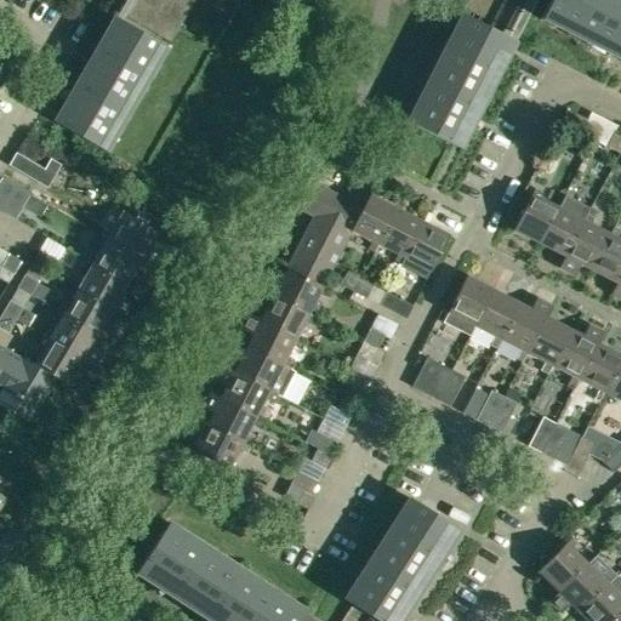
[(124,0),(114,20),(115,20),(91,61),(55,124),(61,127),(97,149),(106,154),(119,131),(114,129),(123,117),(126,119),(140,95),(136,92),(153,63),(158,66),(170,44),(126,18),(137,0),(268,0),(277,5),(279,1),(279,0),(124,0)]
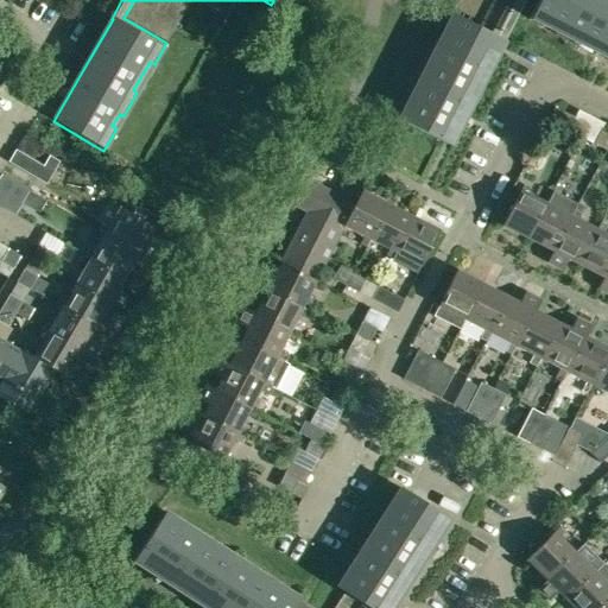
[(607,0),(458,0),(455,10),(451,16),(443,31),(448,33),(432,63),(429,61),(416,84),(420,87),(413,100),(410,97),(398,120),(406,125),(449,147),(461,126),(489,70),(504,42),(505,43),(518,16),(525,0),(538,0),(527,20),(543,29),(545,24),(575,39),(574,43),(596,55),(599,51),(607,55),(607,0)]
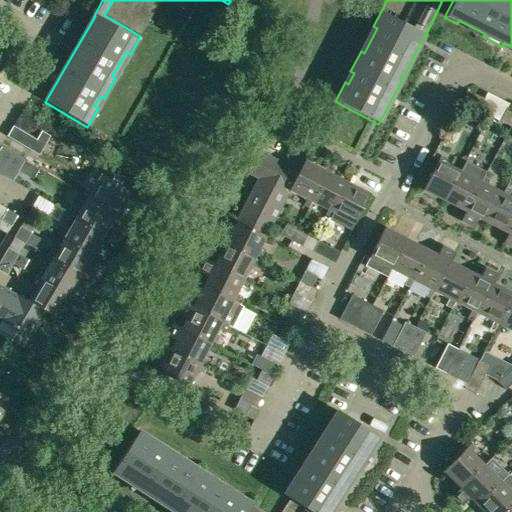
[(484,100),(473,95),(468,106),(478,111),(484,100)]
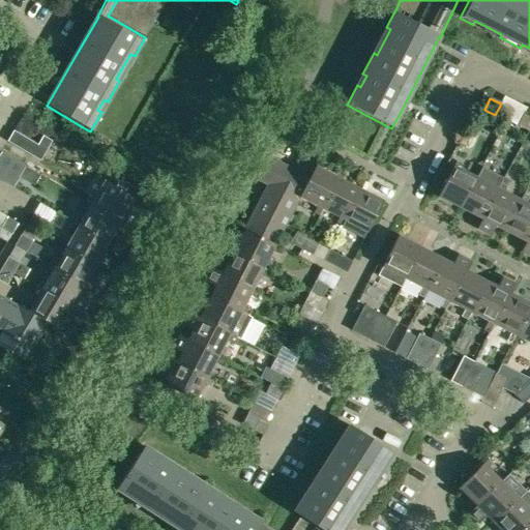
[(529,117),(524,114),(518,125),(529,131),(529,117)]
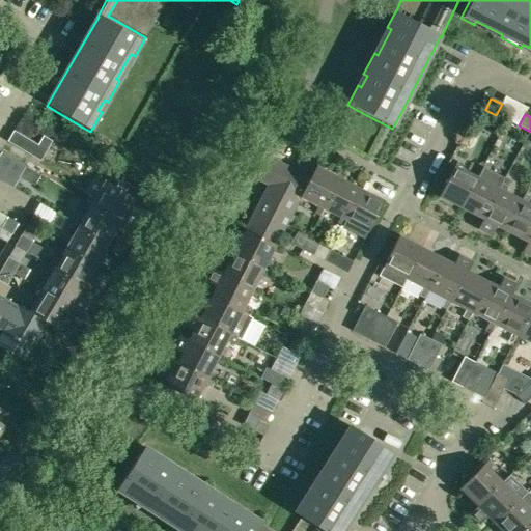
[(37,146),(14,132),(7,143),(40,162),(51,142),(43,137),(37,146)]
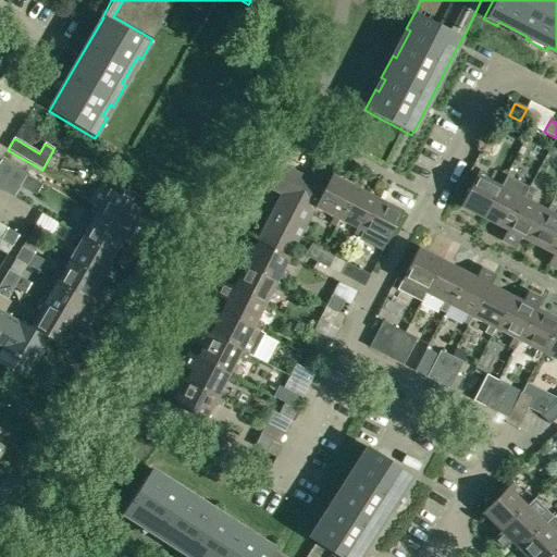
[(0,161),(0,175),(20,187),(26,175),(1,161),(0,161)]
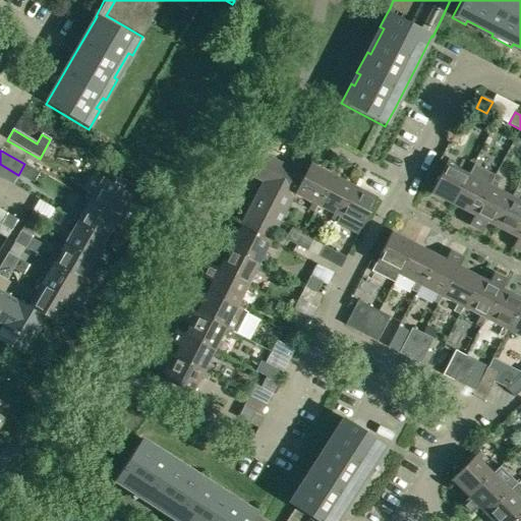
[(294,194),(307,169),(291,161),(287,168),(264,156),(253,177),(264,182),(241,227),(270,241),(294,194)]
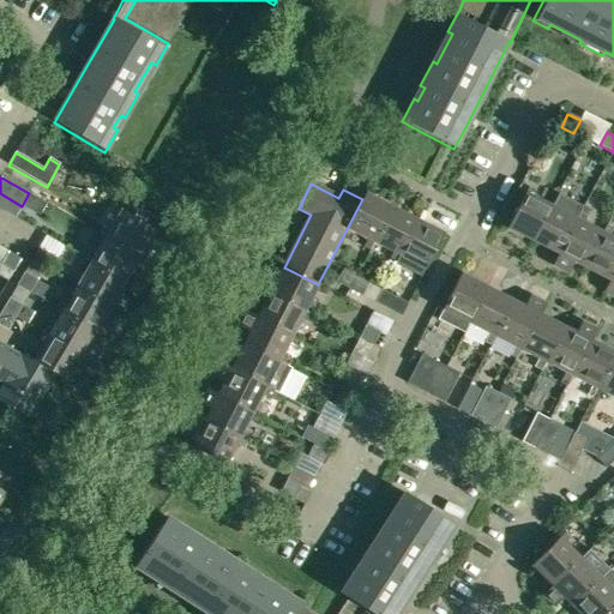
[(534,242),(552,208),(531,197),(535,191),(529,188),(527,194),(525,194),(507,229),(534,242)]
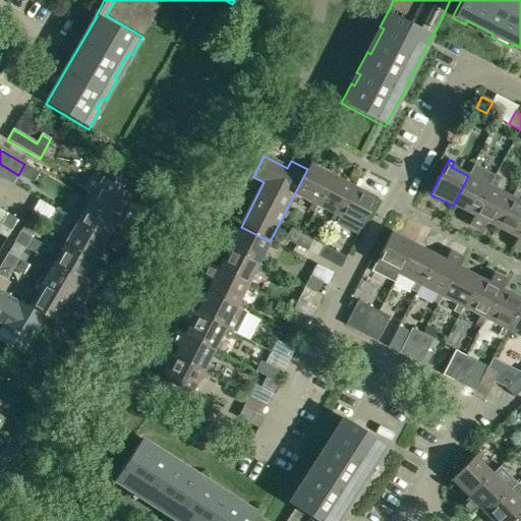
[(0,164),(0,177),(12,185),(18,175),(0,164)]
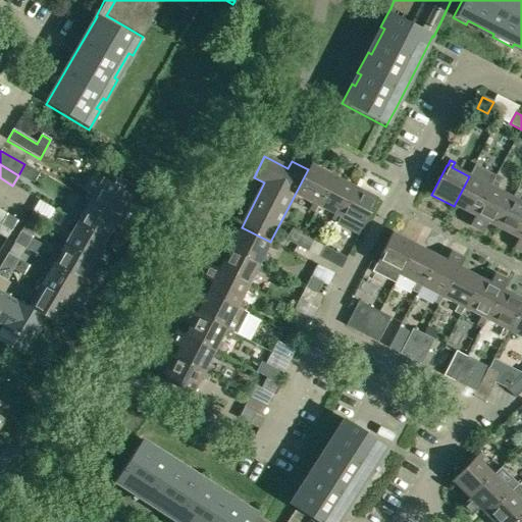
[(308,169),(295,195),(313,204),(310,209),(315,211),(317,206),(332,176),(310,165),(308,169)]
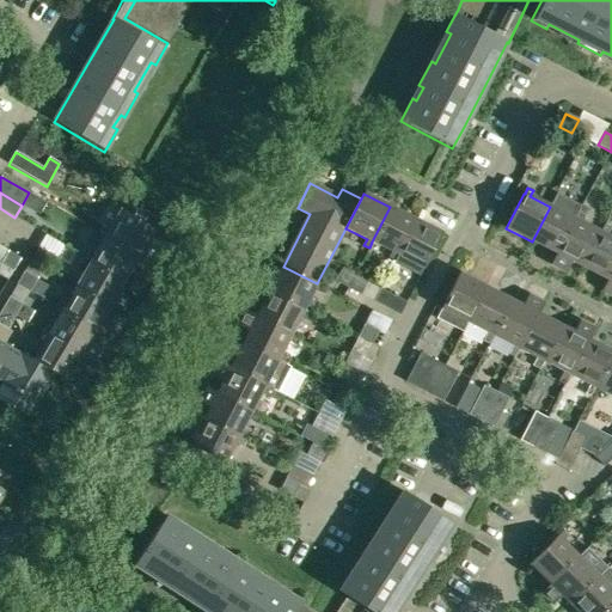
[(552,265),(579,214),(582,207),(556,194),(550,207),(532,242),(557,255),(551,265),(552,265)]
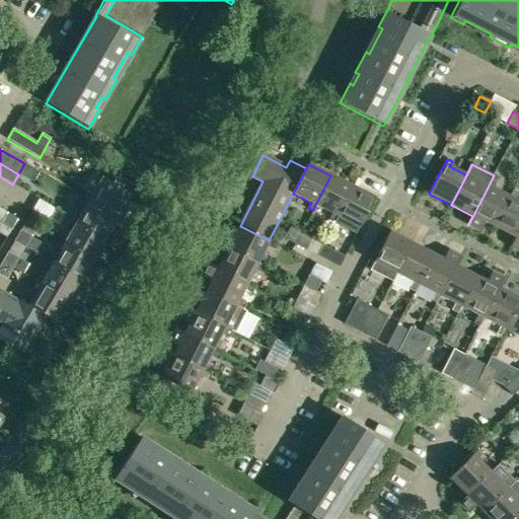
[(335,221),(353,187),(330,175),(315,205),(332,214),(330,219),(335,221)]
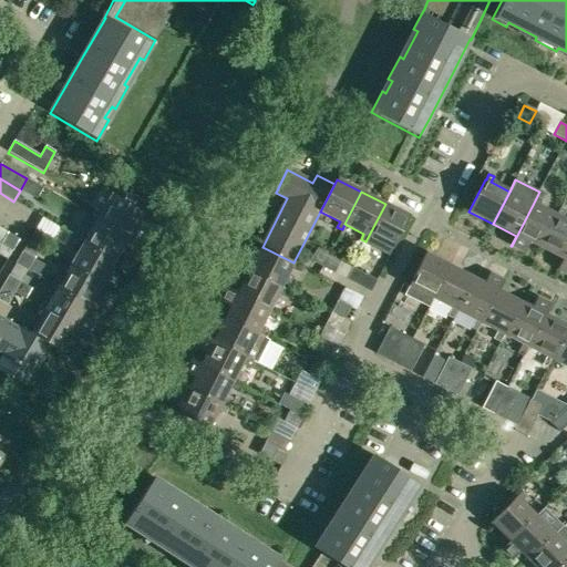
[(130,237),(129,237),(138,244),(146,230),(136,225),(143,214),(112,195),(101,214),(95,210),(92,216),(98,219),(100,219),(130,237)]
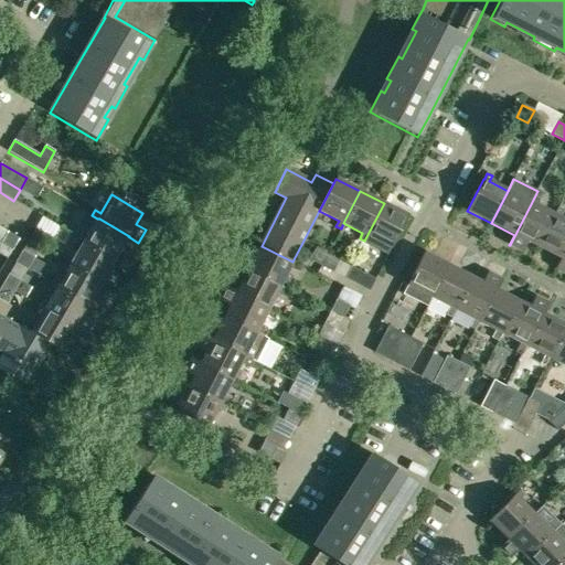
[(528,242),(539,247),(555,215),(554,214),(536,205),(540,200),(534,198),(510,245),(523,252),(528,242)]
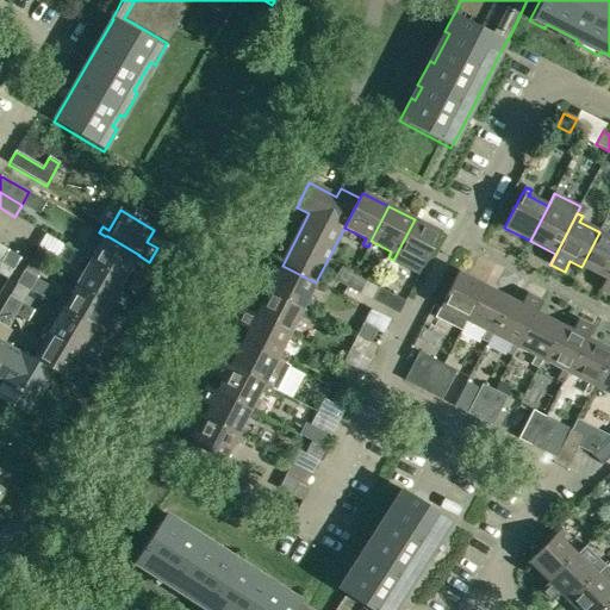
[(393,260),(414,271),(421,273),(441,232),(415,219),(393,260)]
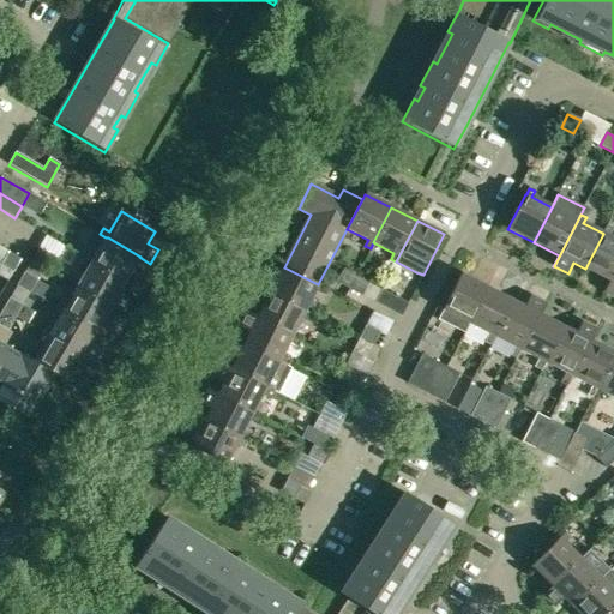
[(585,269),(611,281),(613,272),(613,238),(608,235),(612,229),(606,227),(602,233),(603,234),(585,269)]
